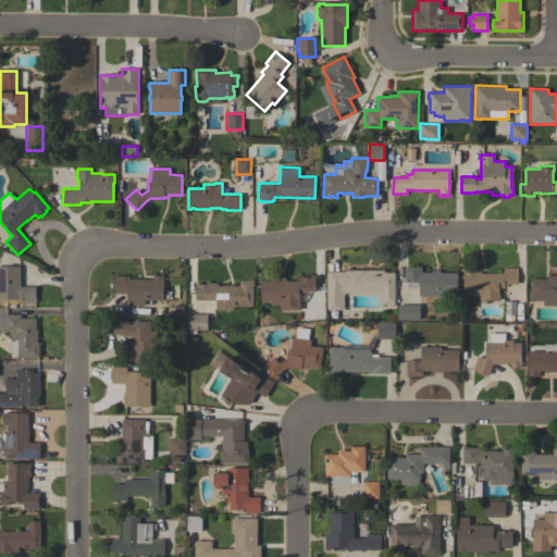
[(36,286),(36,302),(21,302),(21,300),(19,300),(19,299),(0,299),(0,267),(20,267),(21,286),(36,286)]
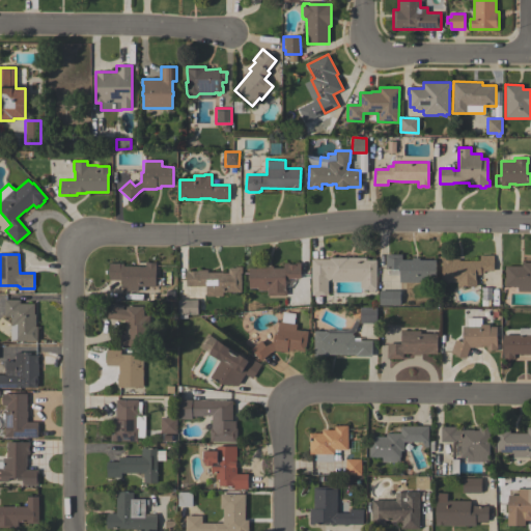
[(436,259),(435,282),(399,282),(399,275),(390,275),(390,269),(386,269),(386,254),(401,254),(401,259),(412,259),(412,257),(419,257),(419,259),(436,259)]
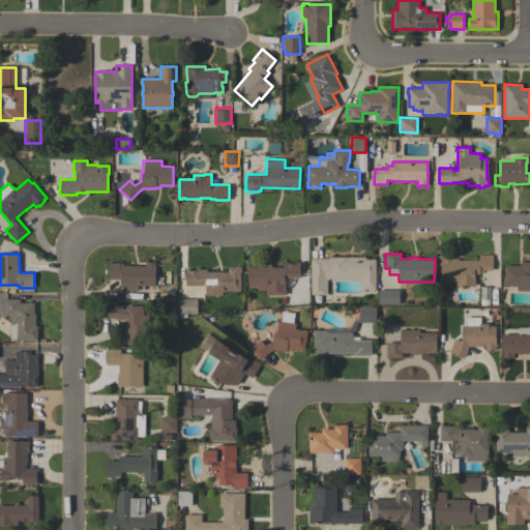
[(441,282),(441,258),(459,258),(459,260),(478,260),(478,255),(493,255),(493,270),(482,270),(482,272),(480,272),(480,274),(475,274),(475,286),(457,286),(457,282),(441,282)]
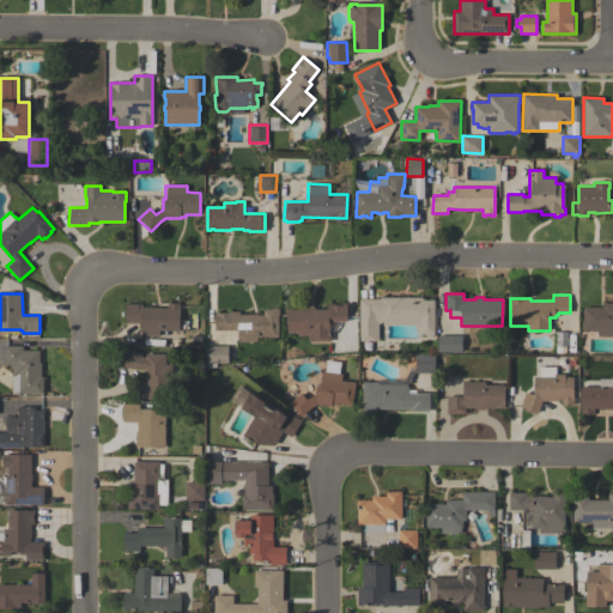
[(423,299),(434,299),(434,334),(432,334),(432,337),(424,337),(424,334),(420,334),(420,332),(416,332),(416,325),(382,325),(382,321),(378,323),(378,339),(375,339),(375,340),(359,341),(359,298),(381,298),(381,297),(423,297),(423,299)]
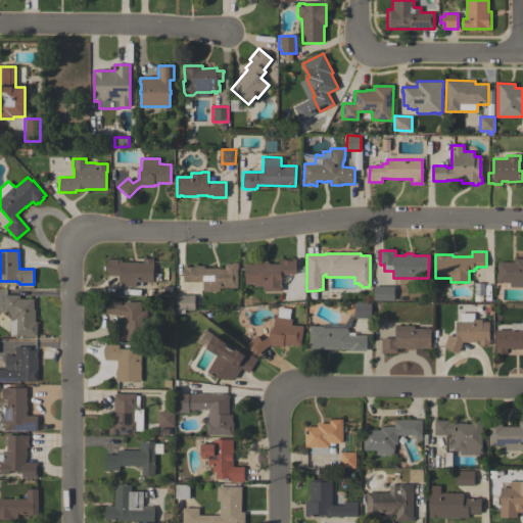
[(136,282),(136,285),(124,285),(124,282),(120,282),(120,276),(107,276),(107,272),(106,272),(106,258),(122,259),(122,262),(137,262),(137,263),(143,263),(143,257),(153,257),(153,282),(136,282)]
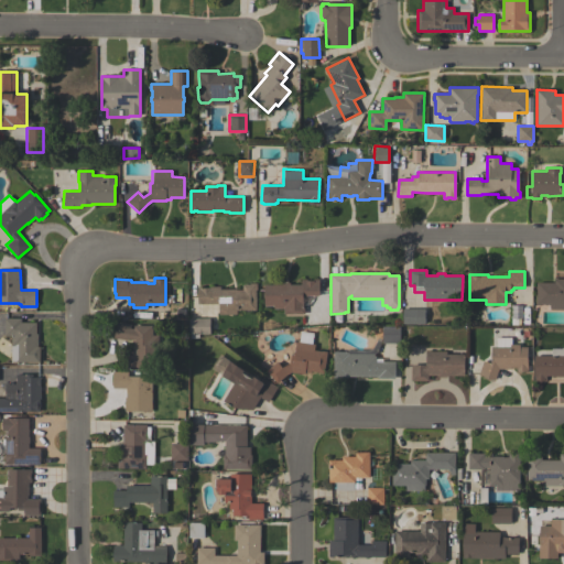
[(282,282),(290,282),(290,284),(301,284),(301,279),(318,279),(320,295),(317,295),(317,296),(303,297),(303,308),(304,308),(304,314),(283,314),(283,308),(273,308),(273,305),(264,306),(264,284),(282,284),(282,282)]
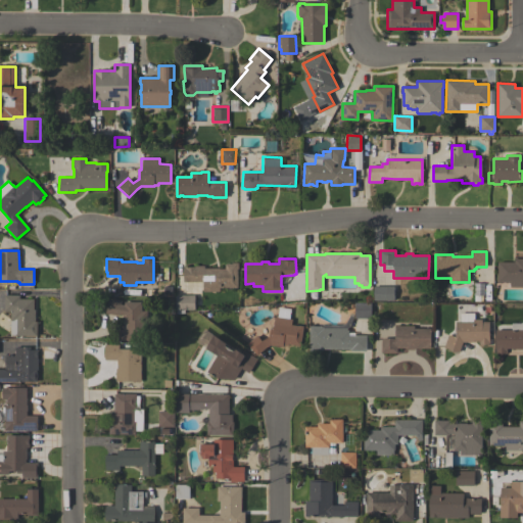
[(497,282),(497,262),(514,262),(514,258),(522,258),(522,287),(510,287),(510,282),(497,282)]
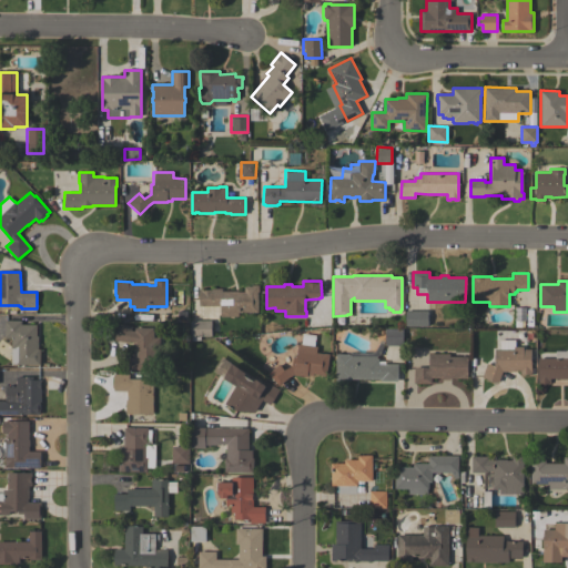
[(239,291),(239,292),(244,292),(244,286),(252,286),(251,285),(259,285),(259,292),(257,292),(257,313),(239,313),(239,316),(220,316),(220,306),(199,306),(199,288),(222,288),(222,291),(239,291)]
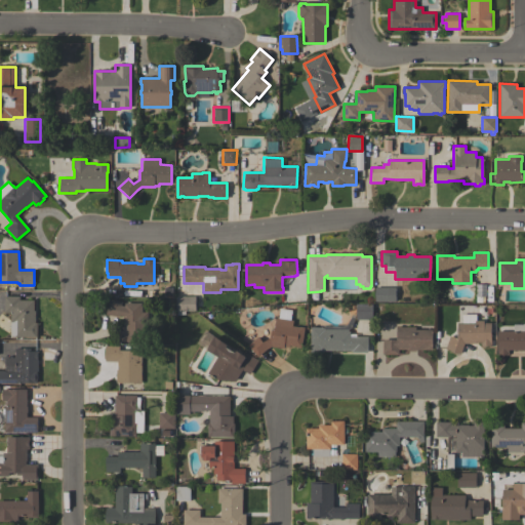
[(486,296),(482,296),(482,297),(484,297),(484,303),(476,303),(476,296),(475,296),(475,284),(486,284),(486,296)]
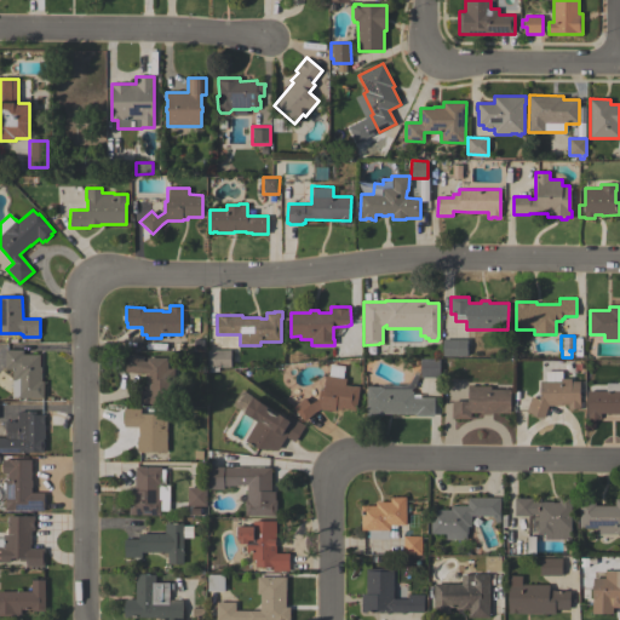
[(468,339),(466,356),(442,356),(443,339),(468,339)]
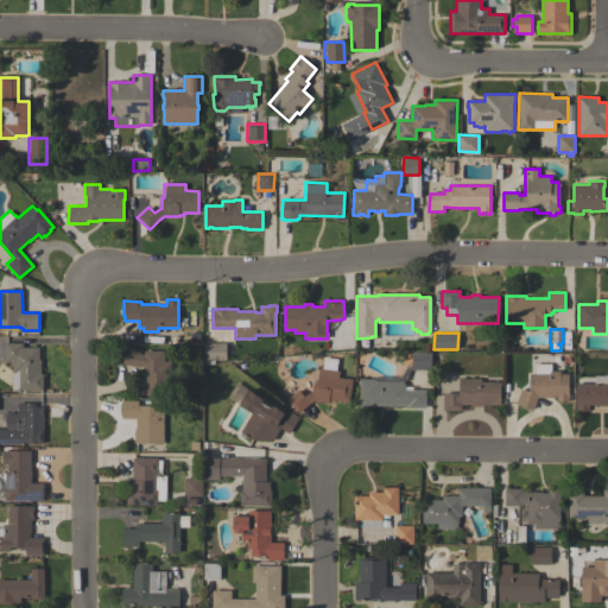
[(5,362),(5,343),(23,343),(23,347),(39,347),(39,360),(40,360),(40,374),(43,374),(43,391),(17,390),(12,390),(12,362),(5,362)]
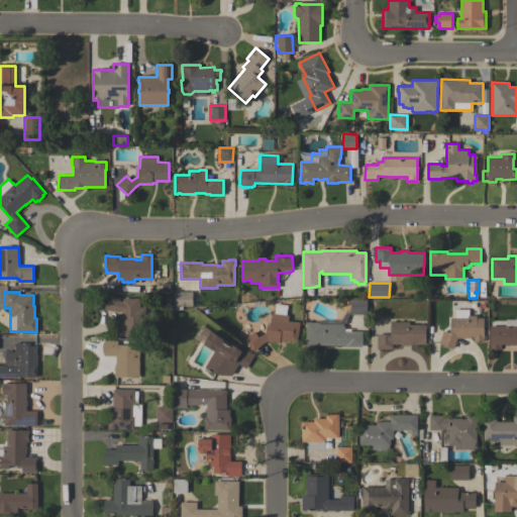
[(173,306),(173,292),(192,292),(192,306),(173,306)]
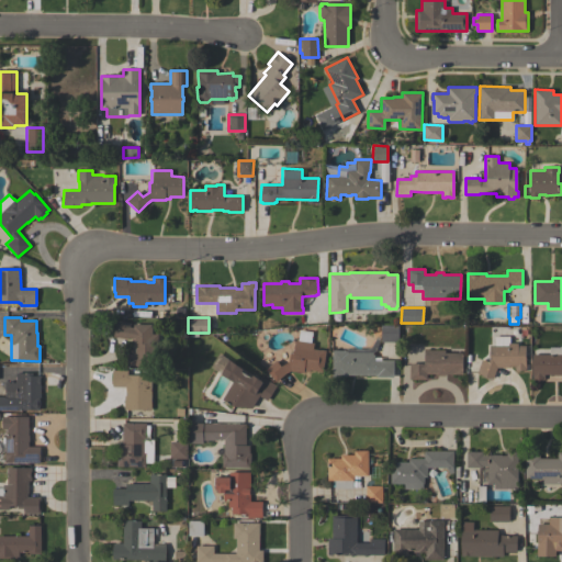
[(127,338),(126,339),(112,336),(115,319),(130,323),(128,327),(133,327),(133,324),(152,324),(152,334),(157,334),(157,367),(127,367),(128,346),(133,346),(133,339),(127,338)]
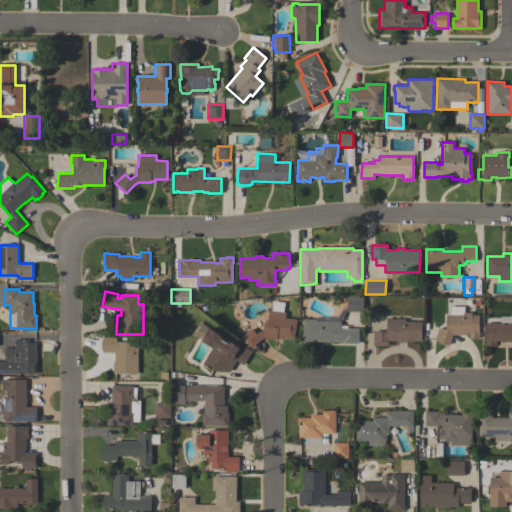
[(363,296),(363,311),(347,312),(347,310),(345,310),(342,320),(340,321),(340,323),(341,323),(341,327),(359,328),(358,344),(344,344),(344,342),(316,342),(316,343),(302,343),(303,319),(316,319),(316,318),(334,318),(337,317),(342,308),(342,297),(347,297),(347,296),(363,296)]
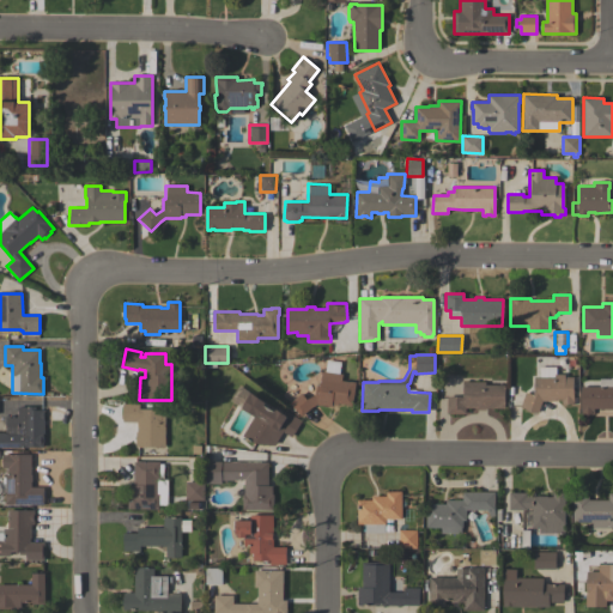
[(574,404),(564,404),(564,405),(562,405),(562,399),(554,399),(554,401),(542,401),(538,413),(534,412),(534,413),(526,411),(527,410),(520,407),(526,392),(534,395),(534,376),(540,376),(540,366),(556,366),(556,374),(564,374),(564,377),(574,377),(574,404)]
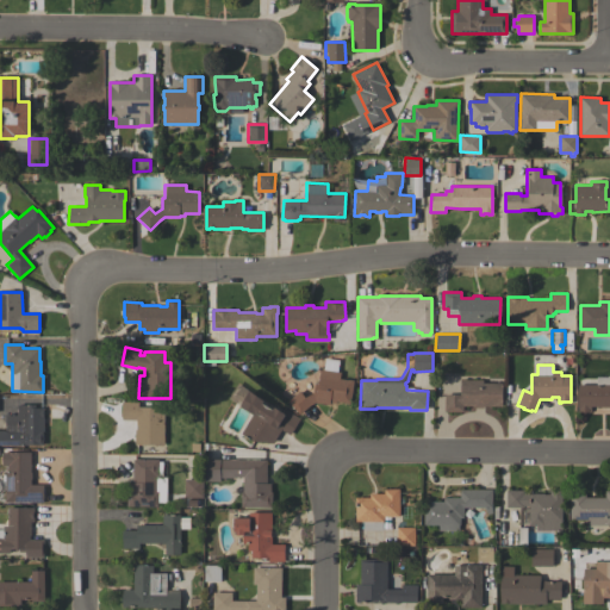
[(340,379),(348,380),(348,379),(354,380),(350,403),(336,402),(336,404),(329,403),(329,405),(315,403),(310,405),(299,415),(287,400),(299,391),(305,397),(313,393),(315,383),(318,383),(321,369),(340,372),(340,379)]
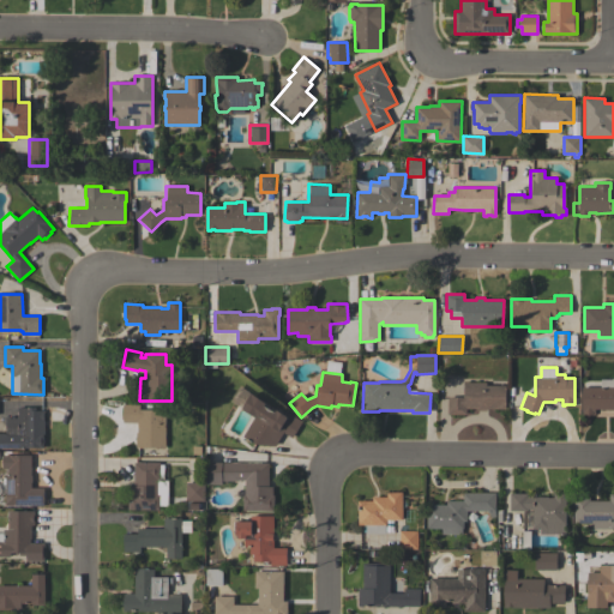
[(613,409),(594,409),(594,415),(582,415),(582,387),(600,387),(601,379),(611,379),(613,377),(613,409)]
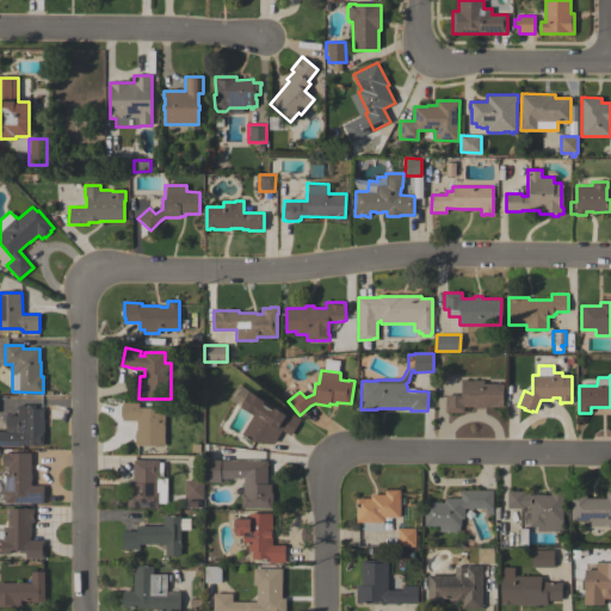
[(503,383),(503,407),(483,407),(483,408),(475,408),(475,407),(463,407),(463,413),(445,413),(445,395),(462,395),(462,381),(483,381),(483,383),(503,383)]
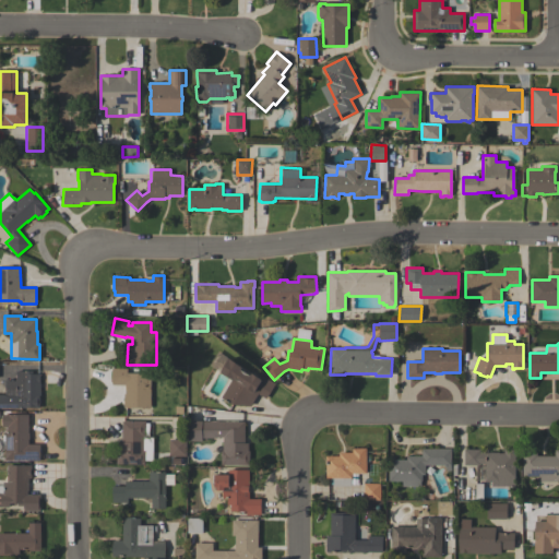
[(233,404),(221,397),(232,379),(219,372),(228,358),(241,368),(240,369),(250,376),(251,373),(258,378),(260,375),(275,383),(265,399),(258,394),(251,406),(233,404)]
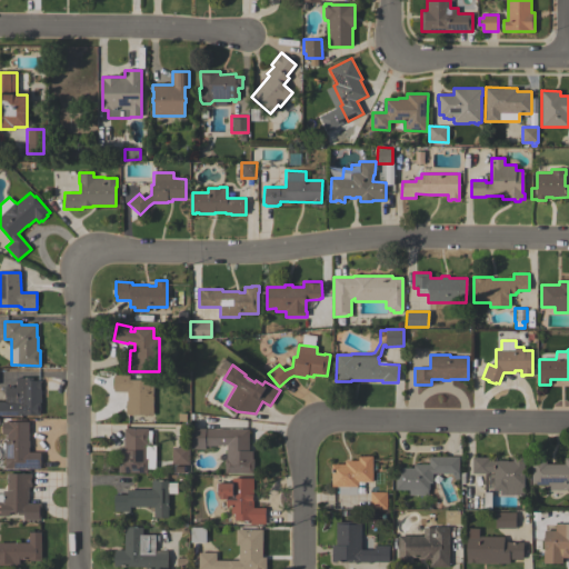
[(152,415),(126,415),(126,401),(127,401),(127,391),(113,391),(113,375),(129,375),(129,380),(153,380),(152,415)]
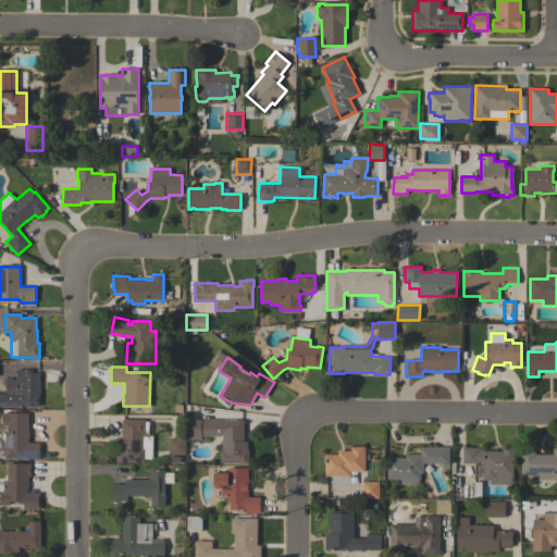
[(0,392),(4,392),(4,379),(15,379),(15,370),(33,370),(33,372),(39,372),(39,382),(40,382),(40,395),(39,395),(39,407),(0,407),(0,392)]
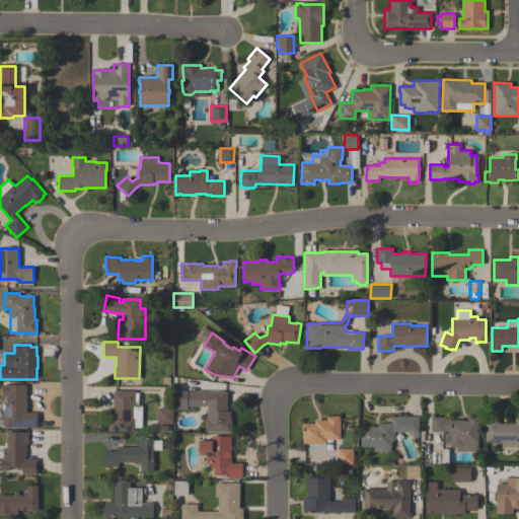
[(24,428),(24,427),(4,427),(4,420),(4,401),(6,401),(6,396),(2,396),(2,385),(25,385),(25,401),(26,401),(26,408),(26,413),(36,413),(36,428),(24,428)]
